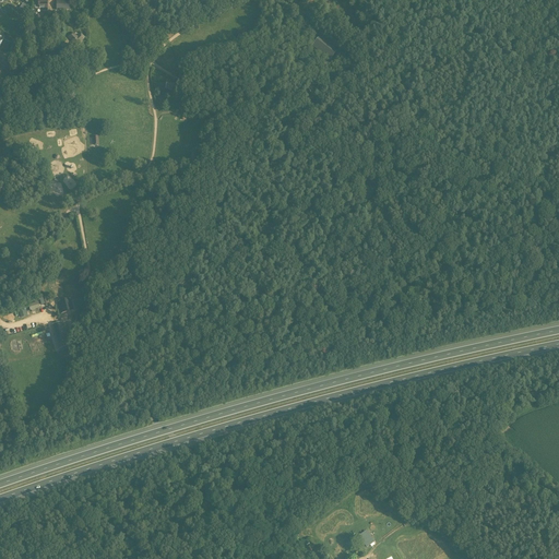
[(38,9),(43,9),(43,12),(47,12),(47,9),(47,1),(35,0),(35,9),(38,9)]
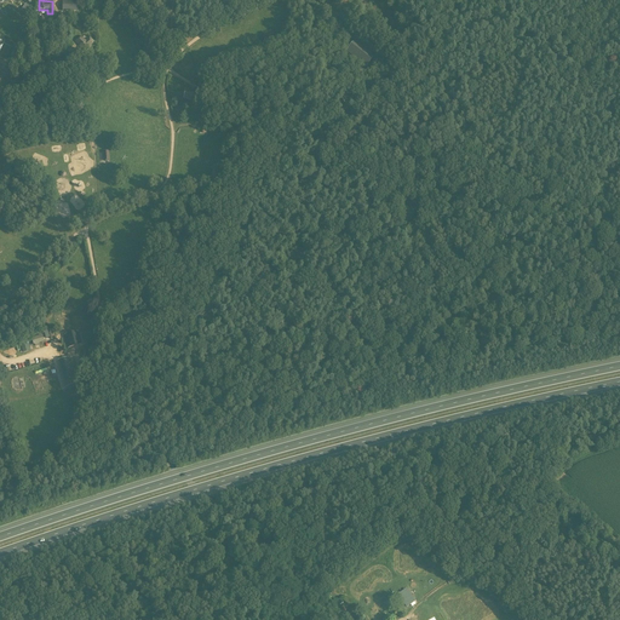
[(76,28),(87,18),(82,13),(72,23),(76,28)]
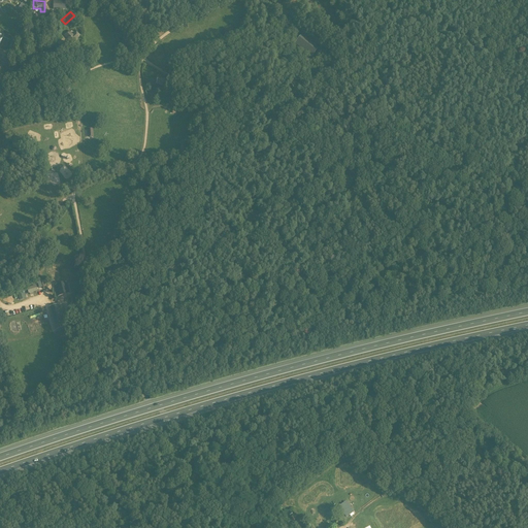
[(225,36),(234,33),(232,27),(223,30),(225,36)]
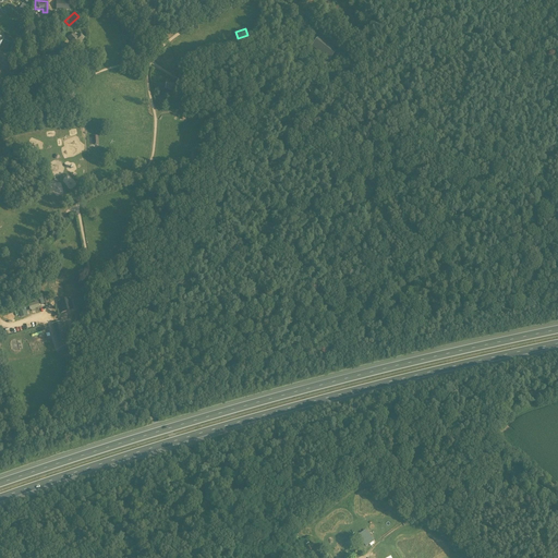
[(84,38),(81,35),(77,38),(73,34),(68,38),(76,47),(81,43),(81,41),(84,38)]
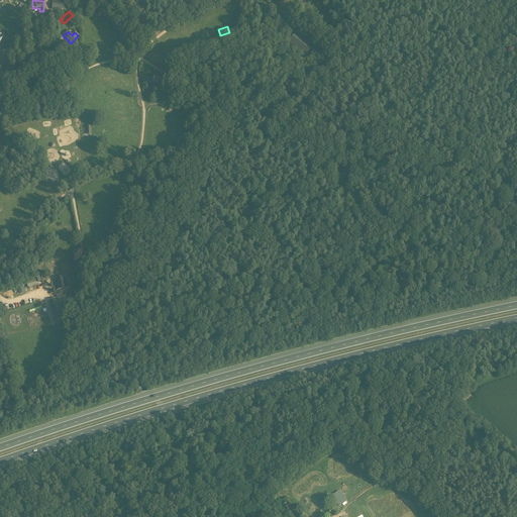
[(295,34),(289,42),(306,56),(312,47),(295,34)]
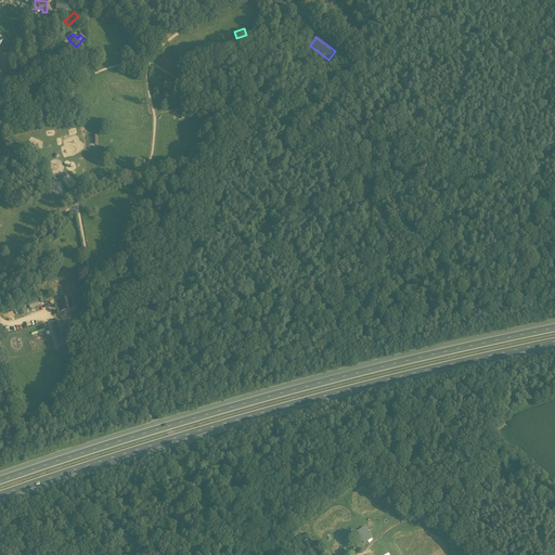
[(34,69),(41,67),(47,66),(44,60),(40,61),(37,62),(37,60),(31,62),(34,69)]
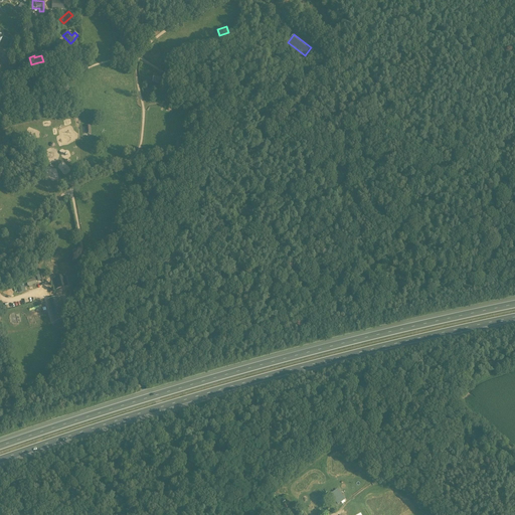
[(152,82),(163,84),(164,76),(154,74),(152,82)]
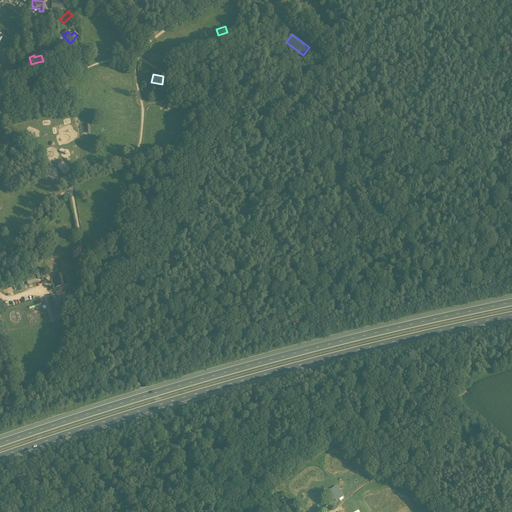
[(65,274),(53,277),(56,288),(67,285),(65,274)]
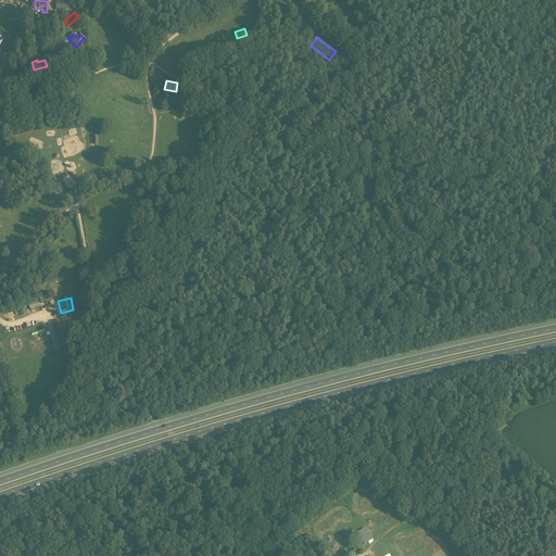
[(27,303),(28,310),(38,307),(37,301),(27,303)]
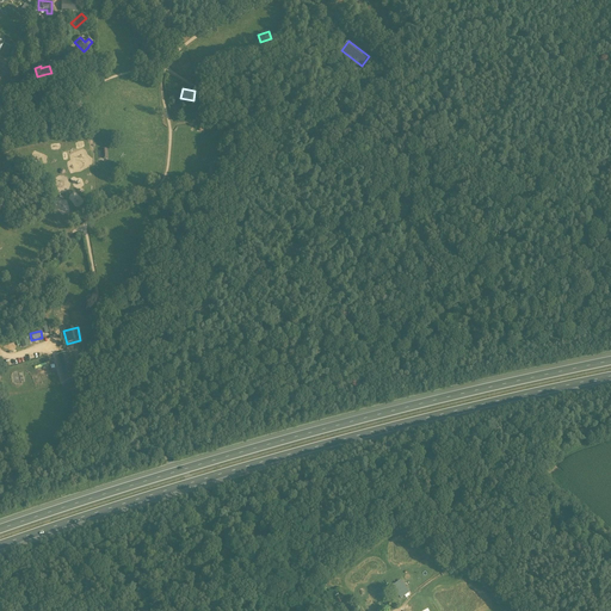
[(18,337),(20,347),(28,345),(25,334),(18,337)]
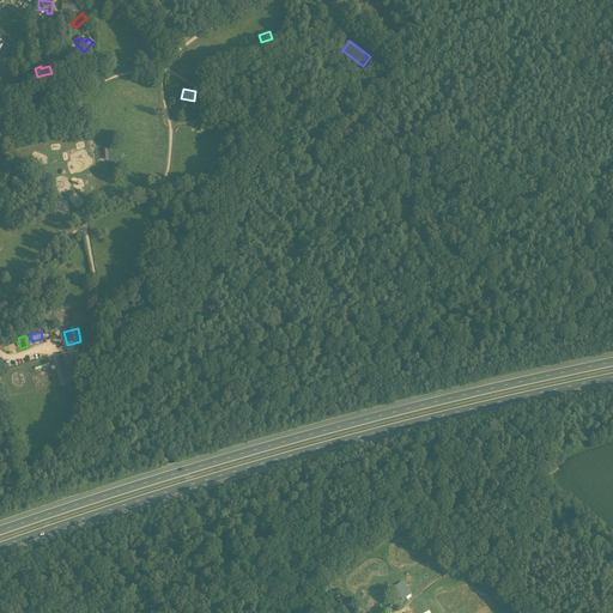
[(58,357),(65,383),(74,381),(67,354),(58,357)]
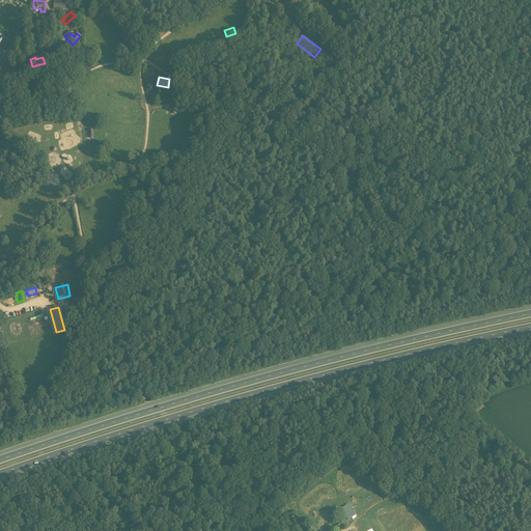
[(347,520),(355,515),(347,505),(340,509),(347,520)]
